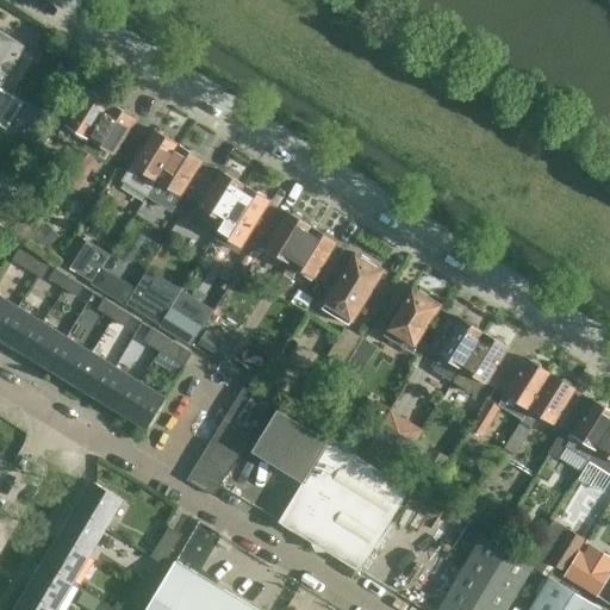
[(0,85),(24,47),(0,31),(0,85)]
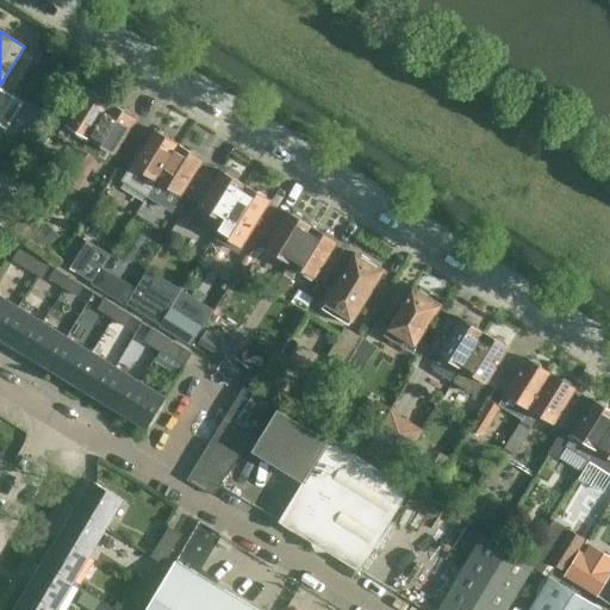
[(112,104),(88,88),(86,92),(86,91),(81,98),(82,99),(75,111),(61,101),(45,126),(60,136),(82,149),(112,104)]
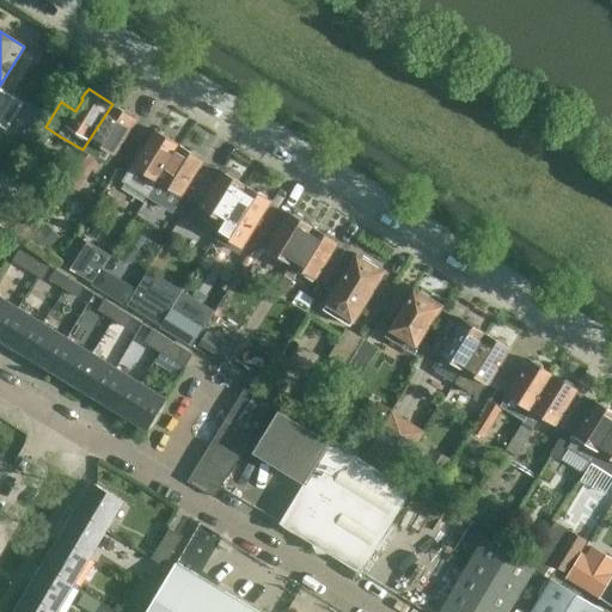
[(83,151),(69,171),(62,183),(79,193),(99,161),(95,158),(103,146),(115,153),(136,118),(112,104),(83,150),(83,151)]
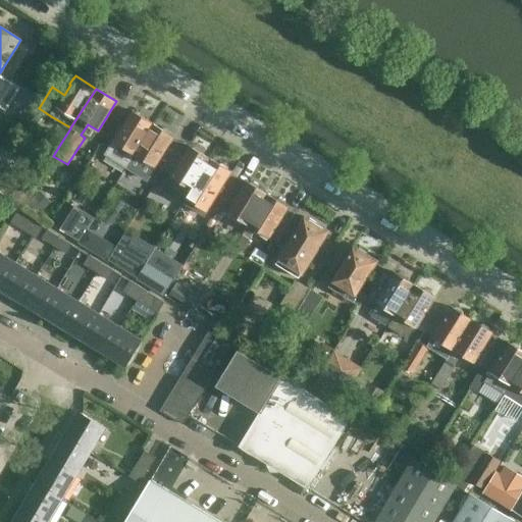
[(135,153),(153,123),(133,111),(114,141),(135,153)]
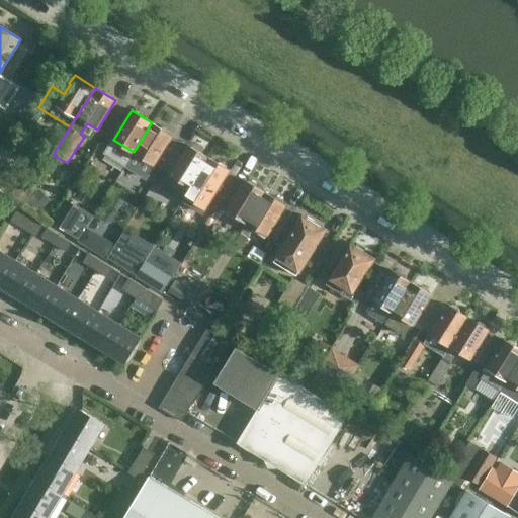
[(126,163),(124,167),(144,180),(167,144),(172,136),(152,122),(134,152),(126,163)]
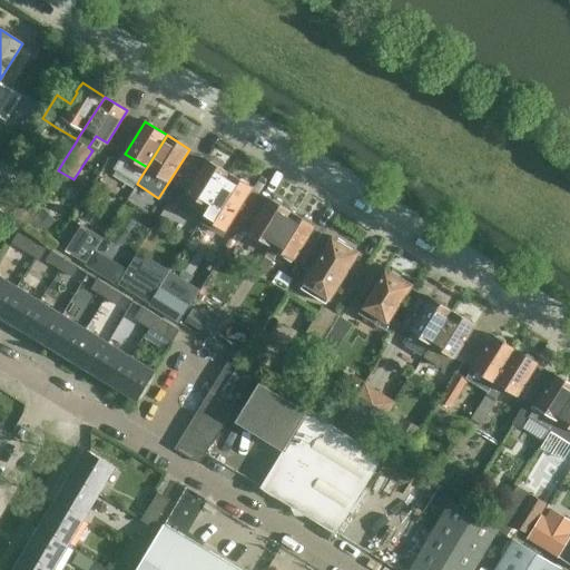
[(207,159),(178,208),(199,222),(229,174),(207,159)]
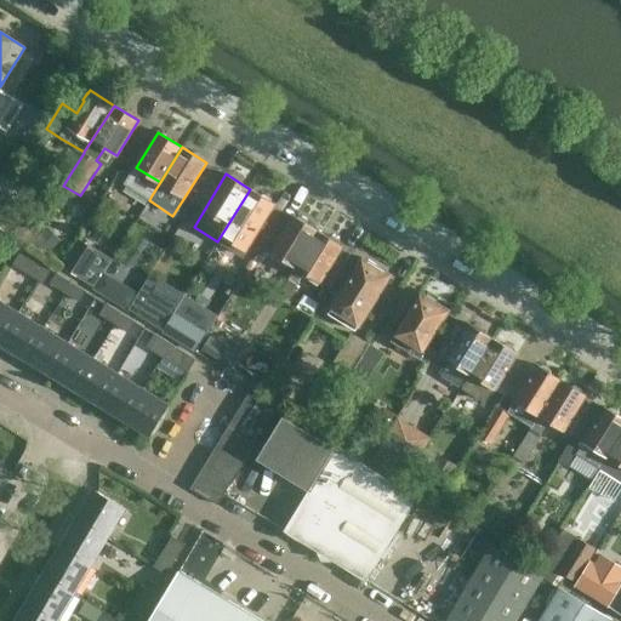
[(250,189),(217,241),(241,257),(274,204),(250,189)]
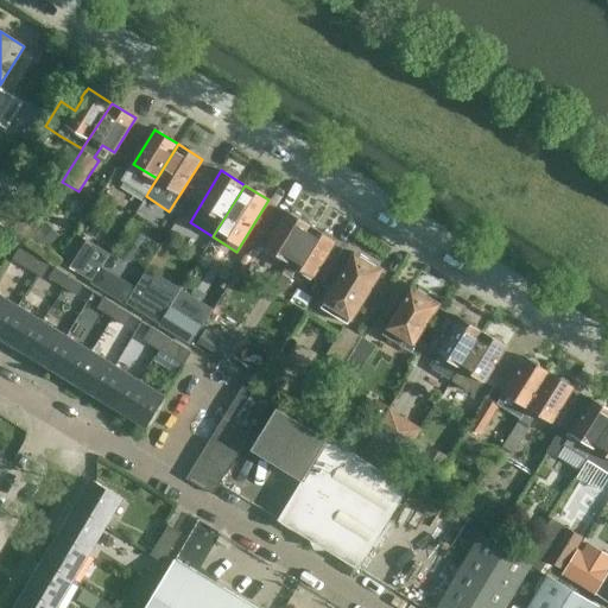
[(266,247),(263,252),(278,261),(282,257),(290,261),(311,227),(287,211),(266,247)]
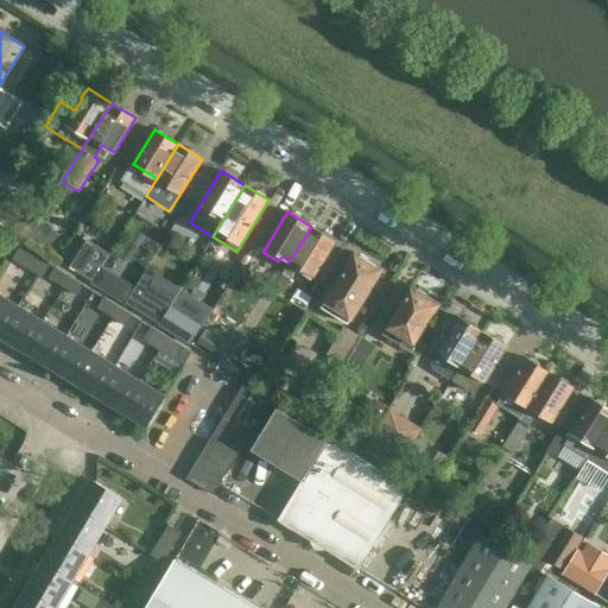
[(45,223),(32,236),(45,251),(58,236),(45,223)]
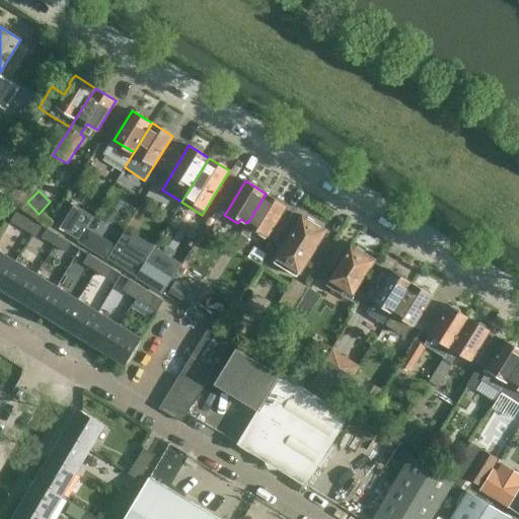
[(247,223),(233,246),(239,250),(254,227),(268,235),(276,240),(290,217),(282,212),(286,206),(266,194),(247,223)]
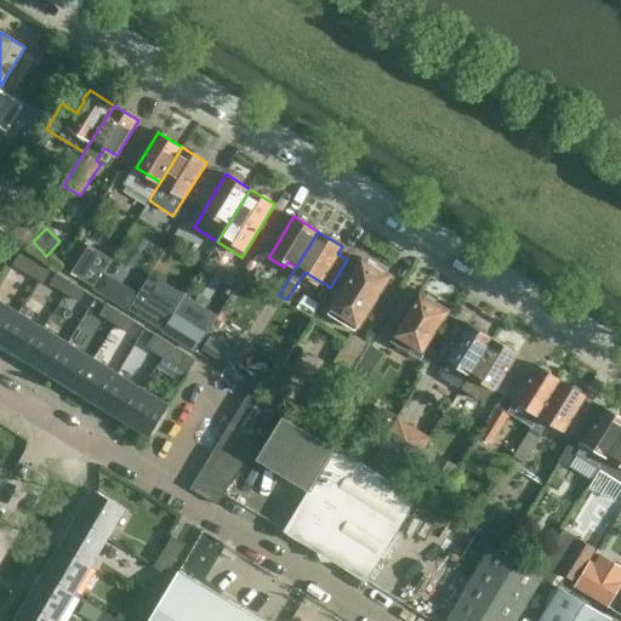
[(60,267),(74,275),(91,250),(77,240),(60,267)]
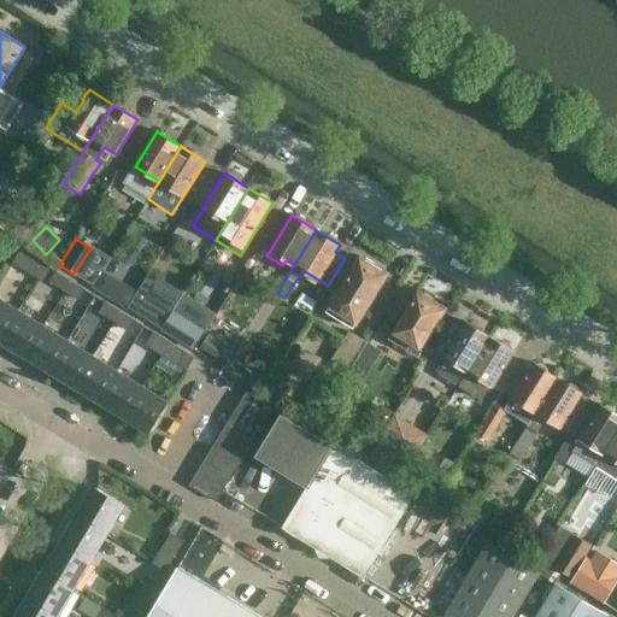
[(21,250),(12,263),(42,281),(50,268),(21,250)]
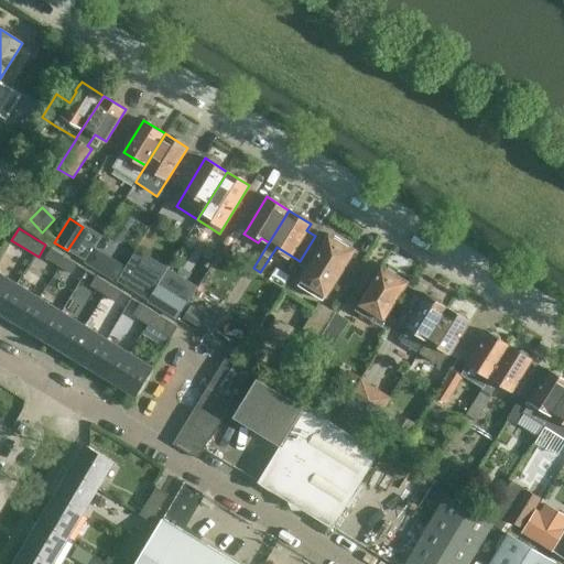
[(315,236),(300,261),(299,263),(307,269),(296,285),(322,302),(354,250),(329,236),(325,242),(315,236)]
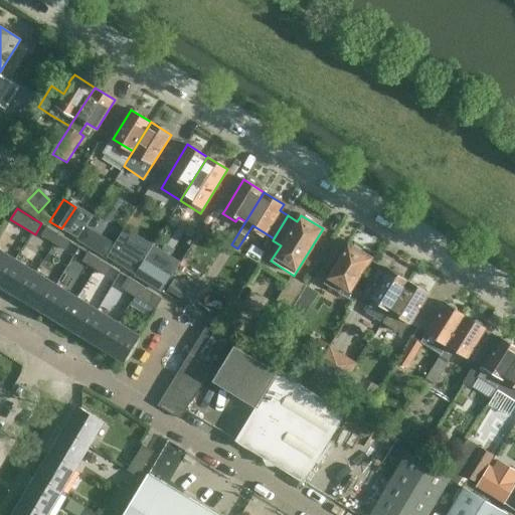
[(52,243),(58,233),(46,225),(40,235),(52,243)]
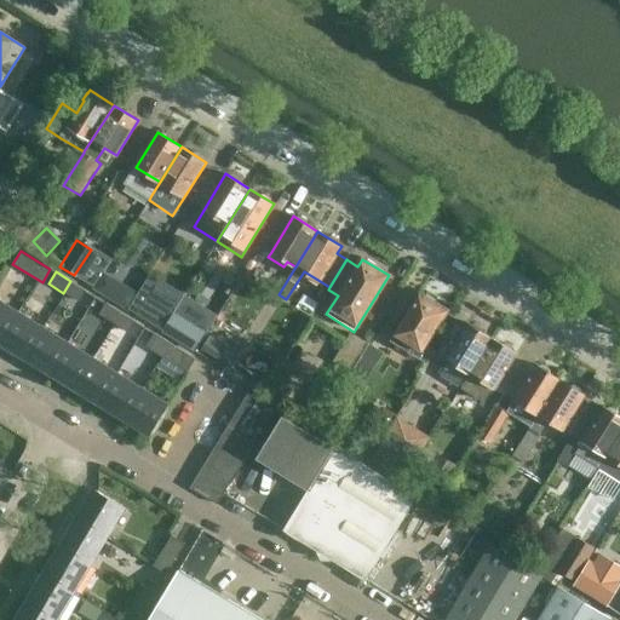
[(70,281),(63,293),(78,302),(85,290),(70,281)]
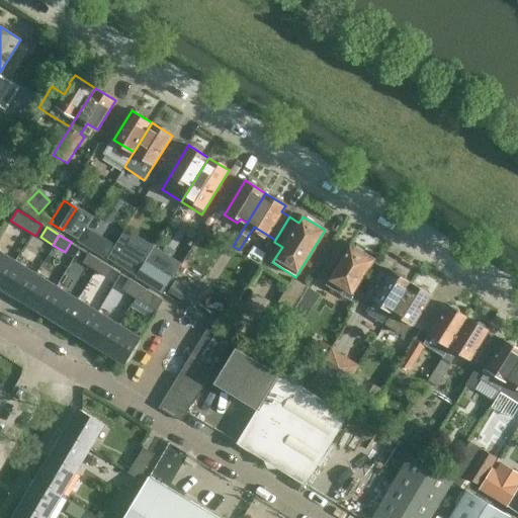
[(136,274),(147,258),(126,245),(115,262),(136,274)]
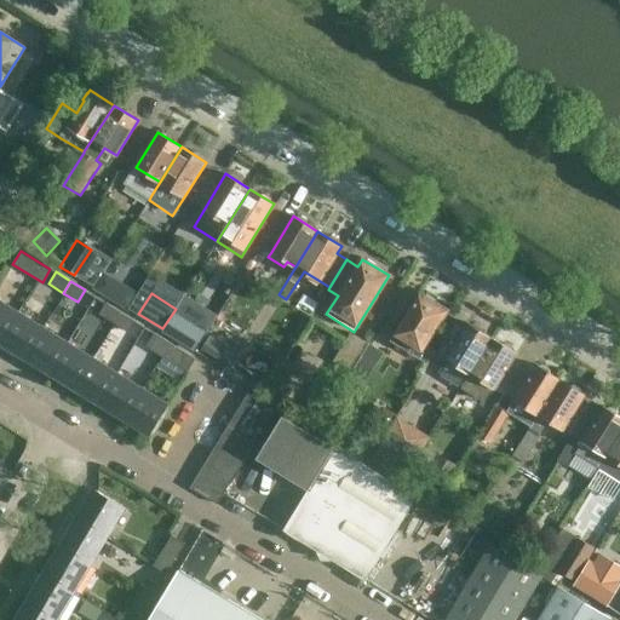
[(420,294),(391,342),(408,352),(418,359),(447,311),(420,294)]
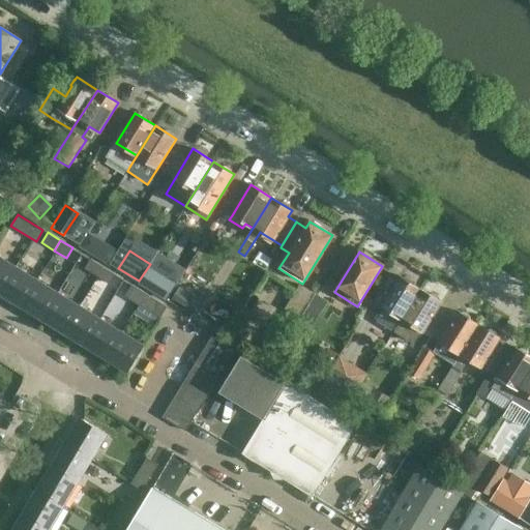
[(0,292),(16,268),(0,259),(0,292)]
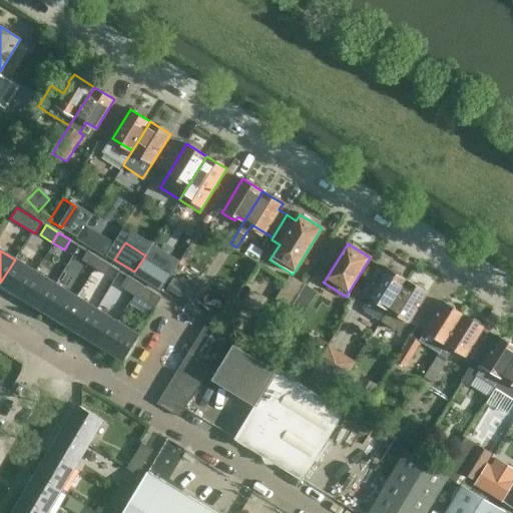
[(92,268),(99,258),(87,250),(81,261),(92,268)]
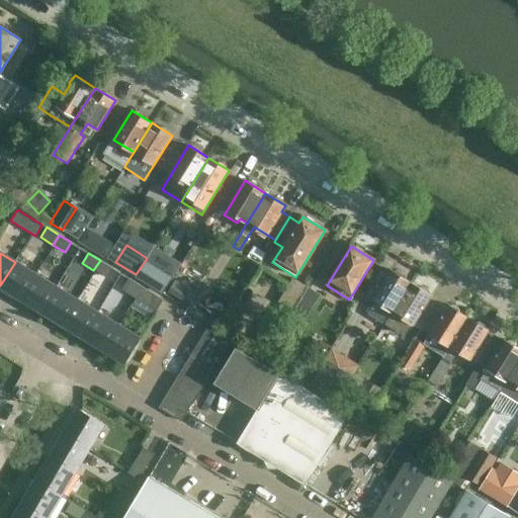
[(194,254),(189,262),(198,267),(203,259),(194,254)]
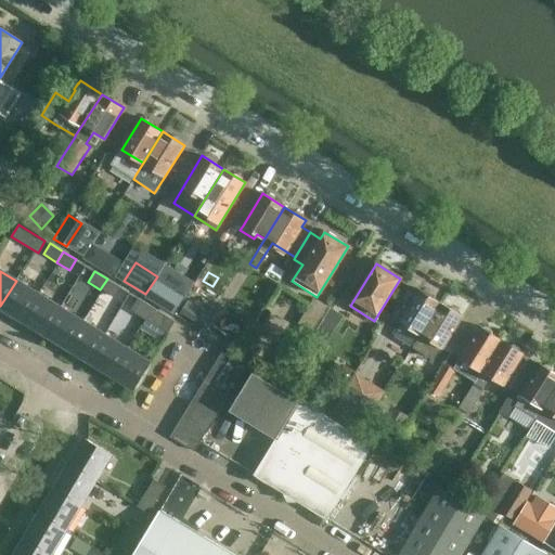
[(107,279),(100,289),(114,298),(120,287),(107,279)]
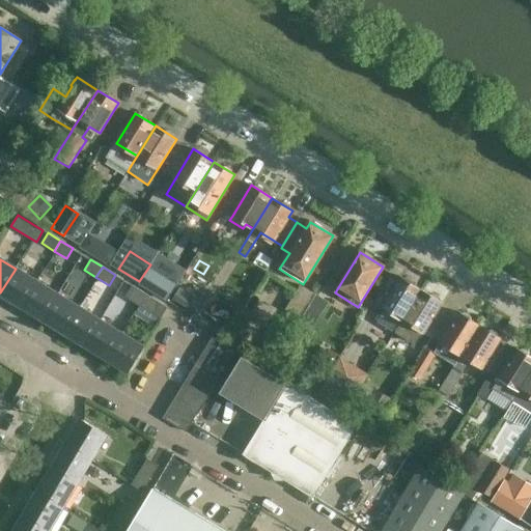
[(36,281),(16,269),(0,292),(22,306),(36,281)]
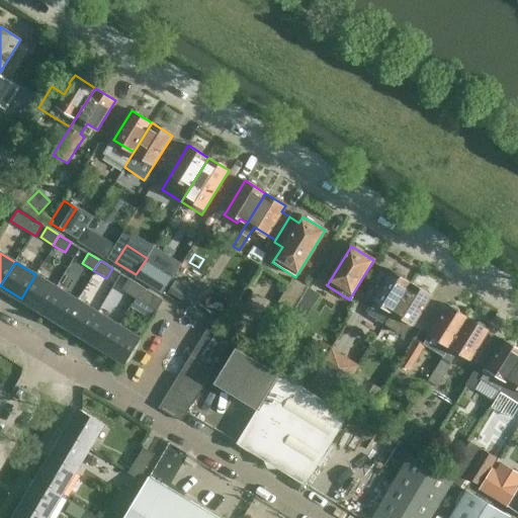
[(392,312),(393,312),(410,282),(390,270),(371,301),(372,303),(366,312),(368,316),(382,324),(384,323),(392,312)]
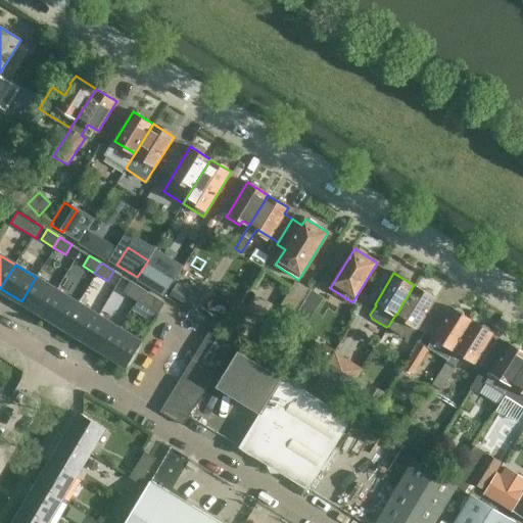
[(164,276),(154,291),(163,297),(174,282),(164,276)]
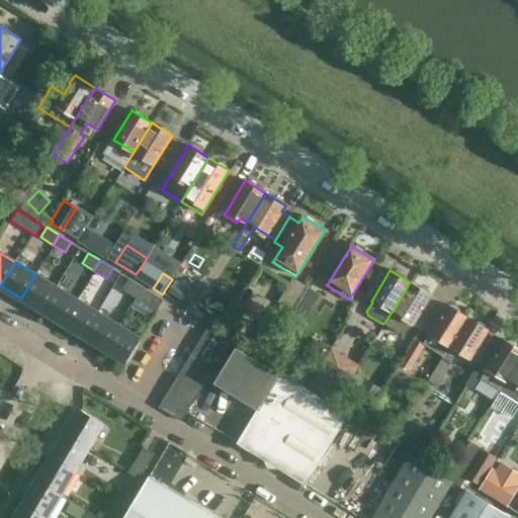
[(57,287),(35,274),(21,298),(41,311),(57,287)]
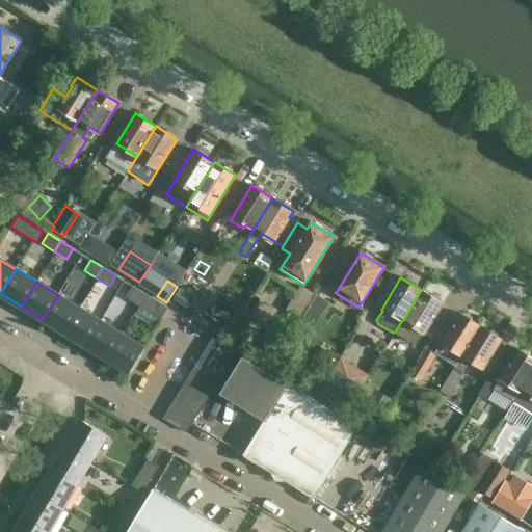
[(139,307),(147,294),(132,286),(125,297),(139,307)]
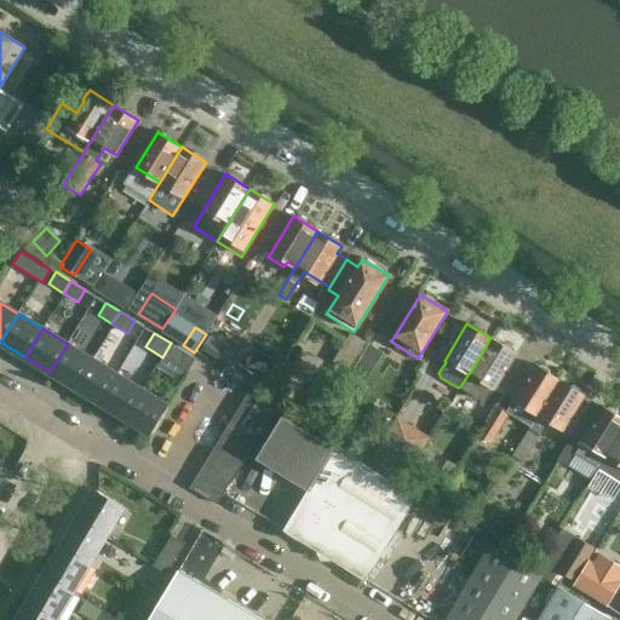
[(206,334),(194,352),(213,363),(224,345),(206,334)]
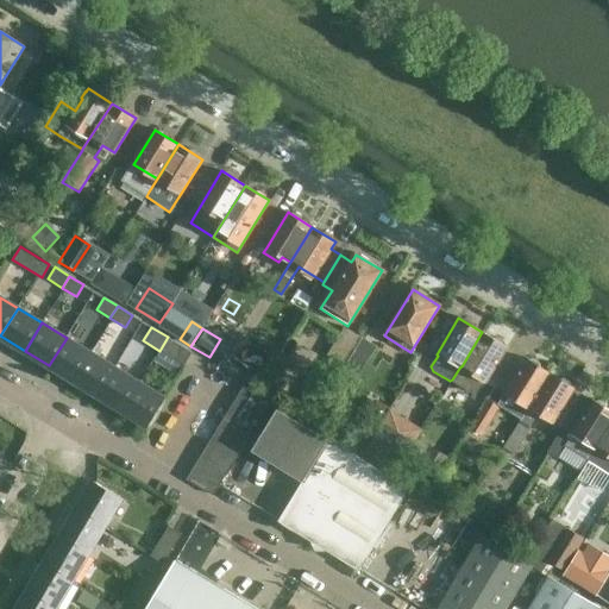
[(376,347),(358,337),(345,328),(328,356),(341,364),(346,366),(359,375),(376,347)]
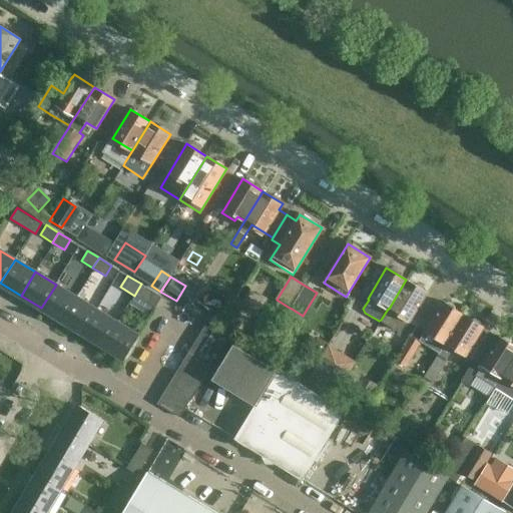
[(389,309),(388,309),(381,320),(383,321),(381,323),(401,335),(427,293),(406,280),(389,309)]
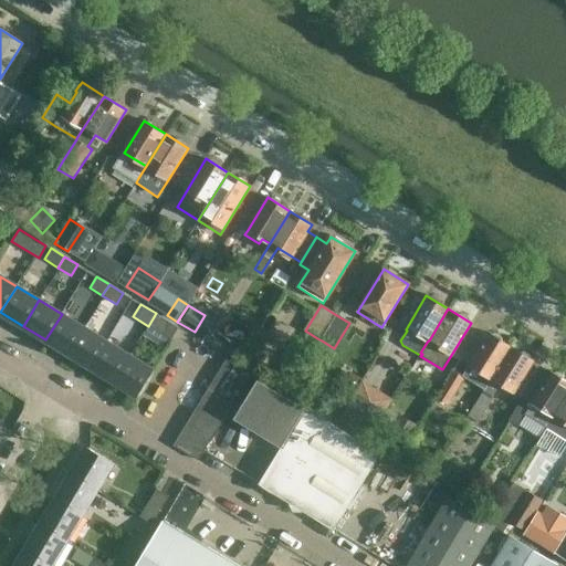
[(156,313),(148,326),(170,339),(178,327),(156,313)]
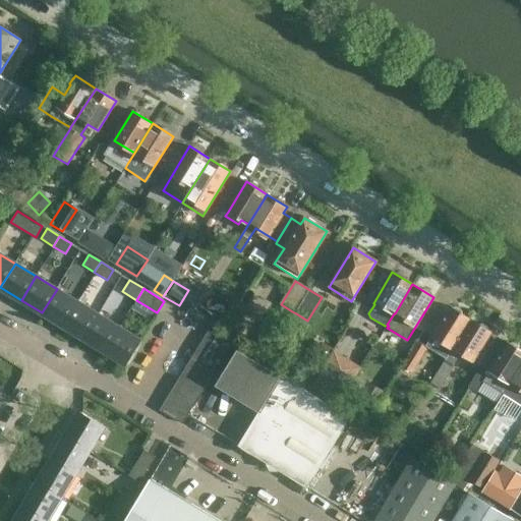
[(77,301),(57,289),(42,312),(63,326),(77,301)]
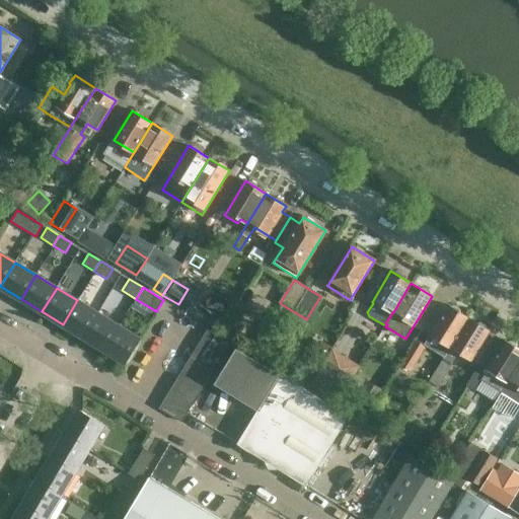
[(98,313),(77,300),(63,324),(83,337),(98,313)]
